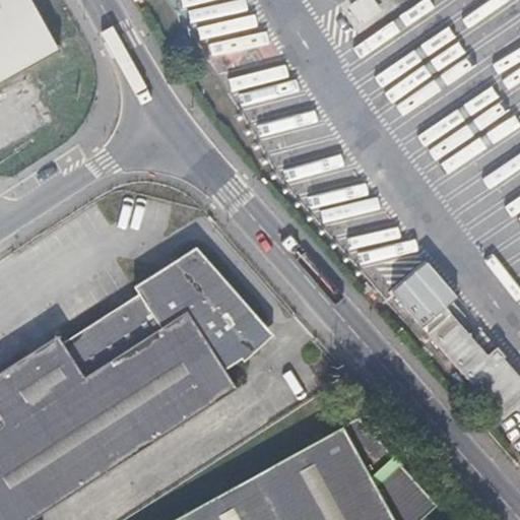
[(0,0),(0,83),(59,50),(57,46),(54,48),(26,0),(0,0)]
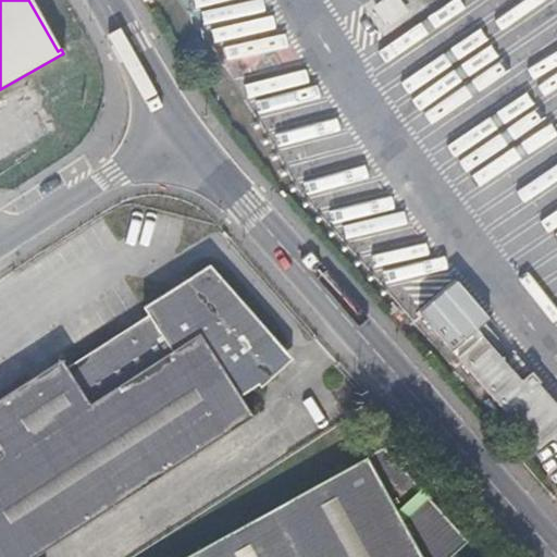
[(293,364),(221,258),(0,404),(0,556),(40,556),(256,415),(244,397),(293,364)]
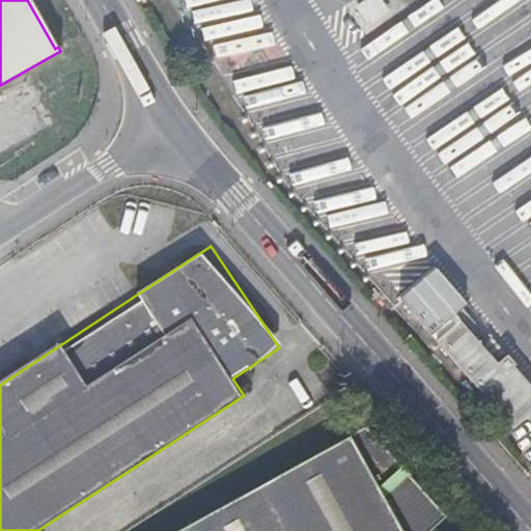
[(435,268),(399,300),(430,336),(454,315),(467,304),(435,268)]
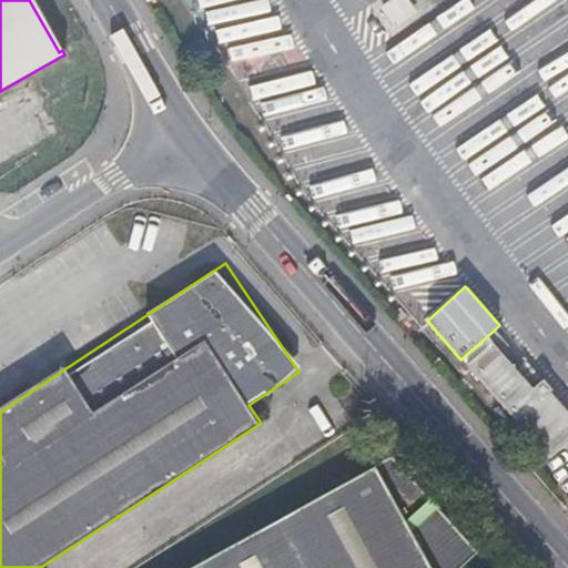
[(492,343),(486,337),(460,359),(466,366),(492,343)]
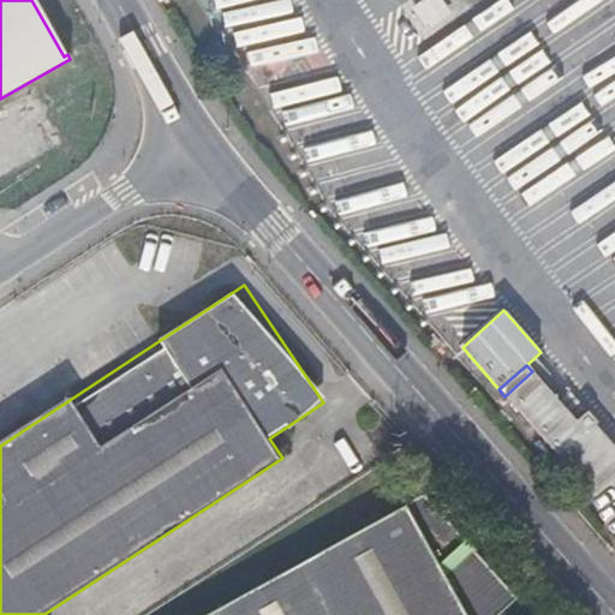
[(532,371),(505,396),(593,499),(614,479),(614,451),(605,440),(601,443),(589,430),(586,433),(532,371)]
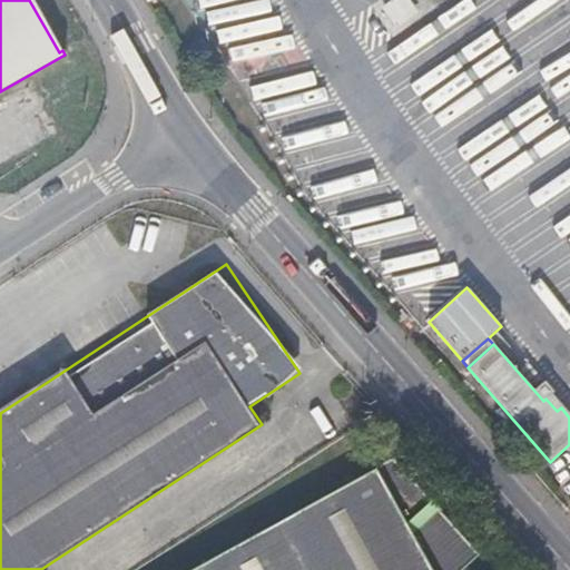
[(550,395),(546,399),(557,411),(561,408),(550,395)]
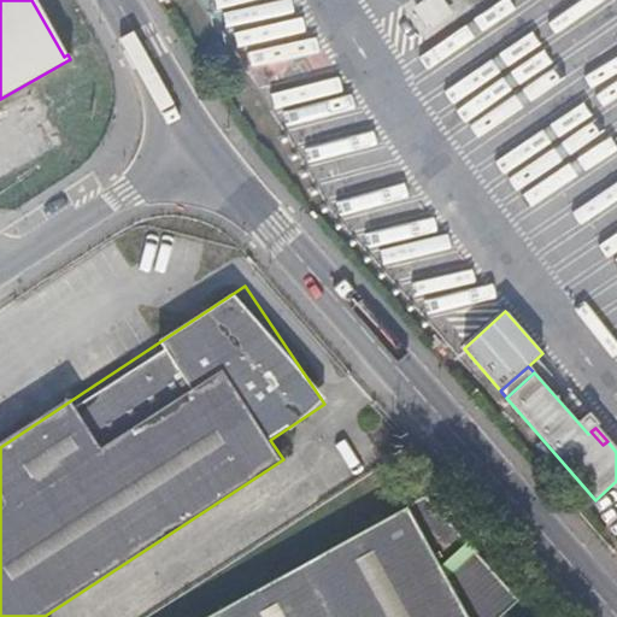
[(506,616),(522,604),(429,499),(211,616),(506,616)]
